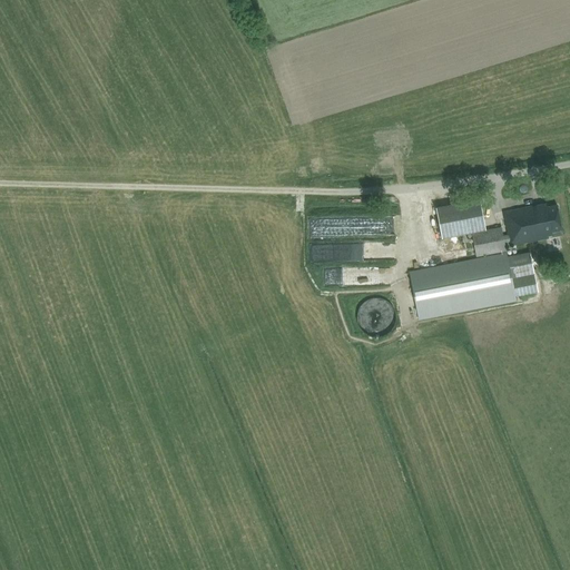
[(269,55),(274,68),(278,66),(275,52),(269,55)]
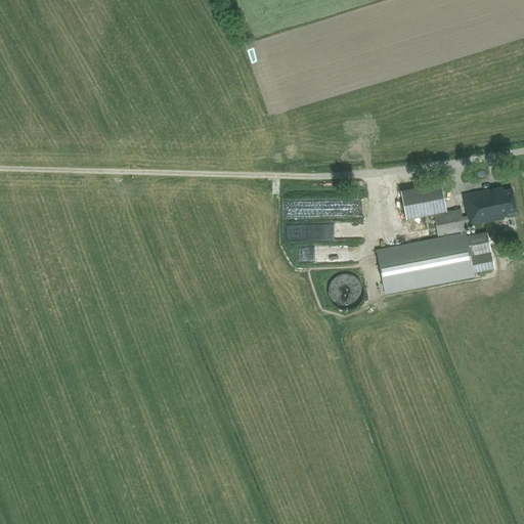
[(274,58),(264,59),(266,73),(276,72),(274,58)]
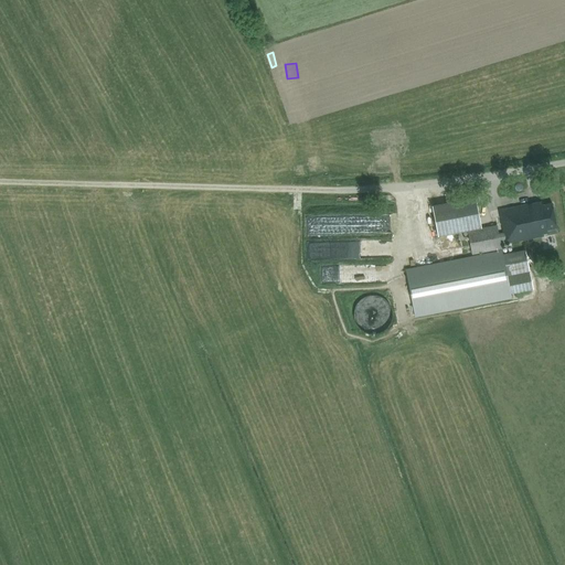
[(305,97),(294,99),(295,108),(306,106),(305,97)]
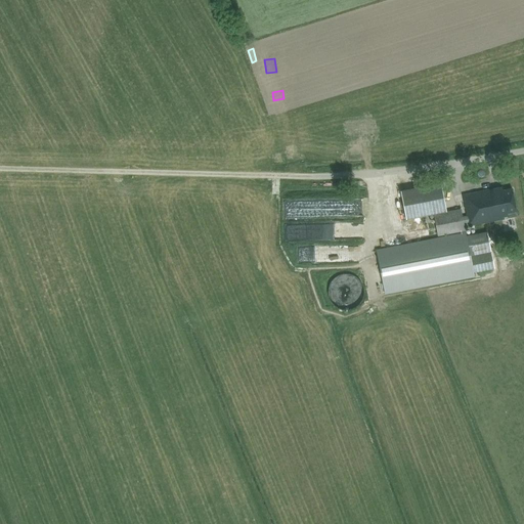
[(439,182),(400,190),(405,219),(445,211),(439,182)]
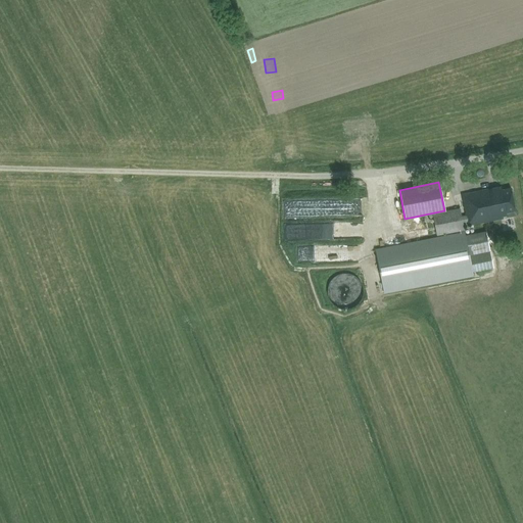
[(501,187),(462,195),(466,216),(461,217),(460,209),(433,215),(437,236),(464,231),(463,224),(468,223),(468,226),(517,216),(511,188),(502,190),(501,187)]
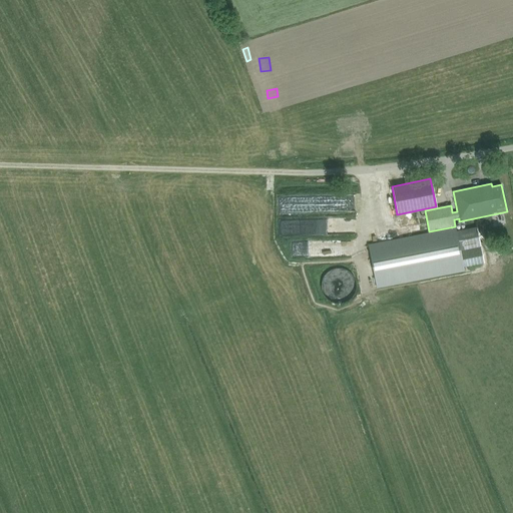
[(375,219),(374,232),(388,233),(388,219),(375,219)]
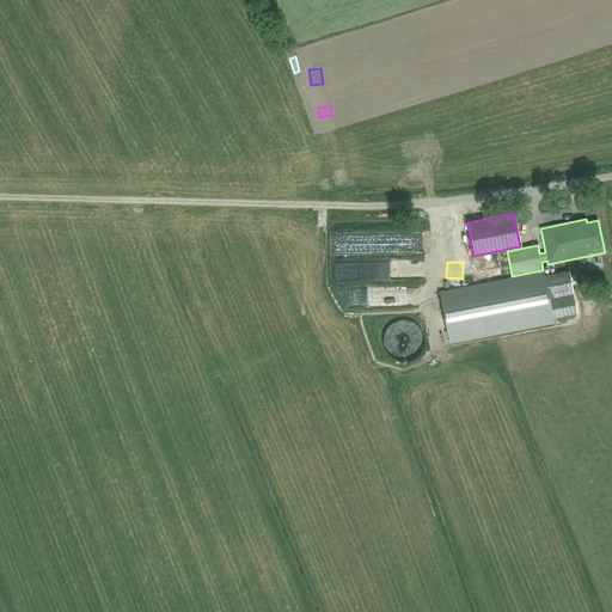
[(569,271),(544,276),(544,273),(473,287),(439,294),(450,343),(483,337),(554,323),(552,318),(577,313),(574,293),(569,271)]
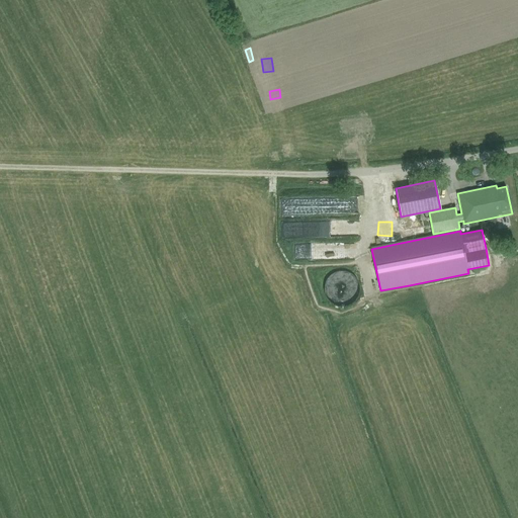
[(340,245),(294,245),(294,257),(306,257),(306,256),(313,256),(313,253),(331,253),(349,253),(349,244),(340,244),(340,245)]
